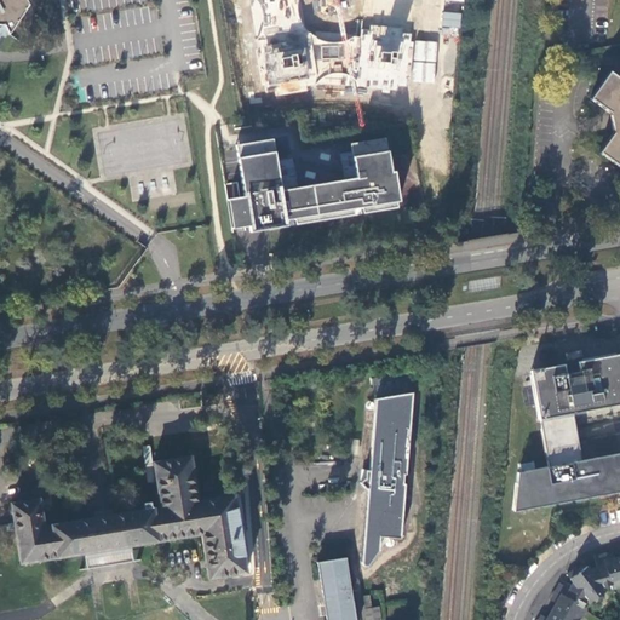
[(9,39),(10,42),(29,5),(27,0),(0,0),(0,32),(6,34),(9,39)]
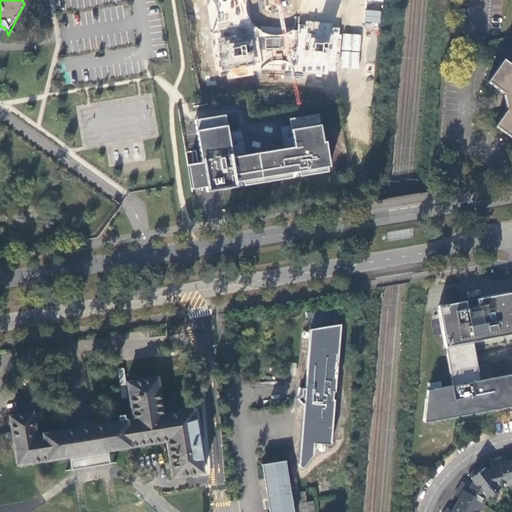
[(336,71),(340,27),(300,24),(299,30),(293,30),(288,33),(281,35),(272,34),(263,31),(256,27),(251,22),(249,17),(246,9),(246,4),(247,0),(207,0),(220,77),(261,70),(298,68),(336,71)]
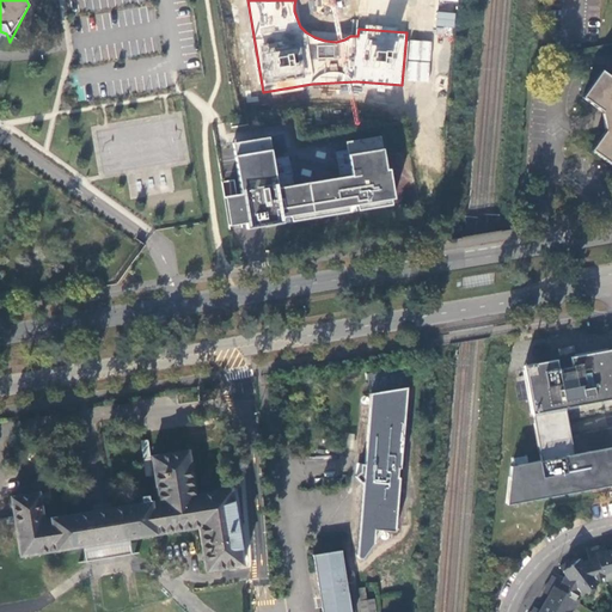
[(438,11),(436,25),(454,28),(456,12),(438,11)]
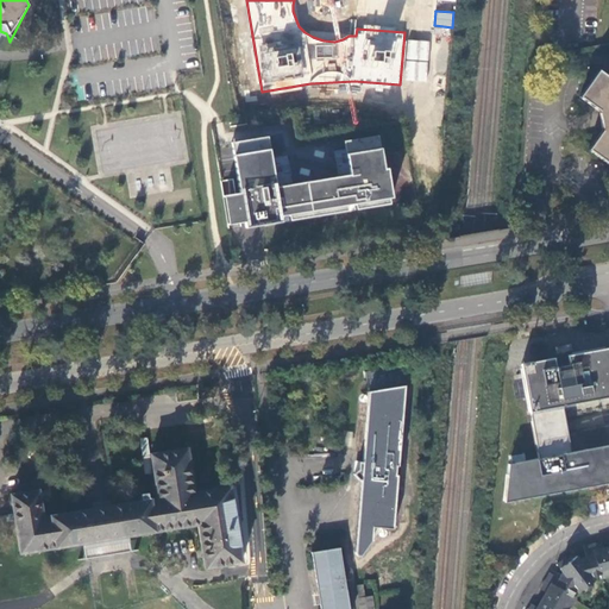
[(588,150),(608,164),(608,79),(596,70),(577,95),(597,108),(601,129),(588,150)]
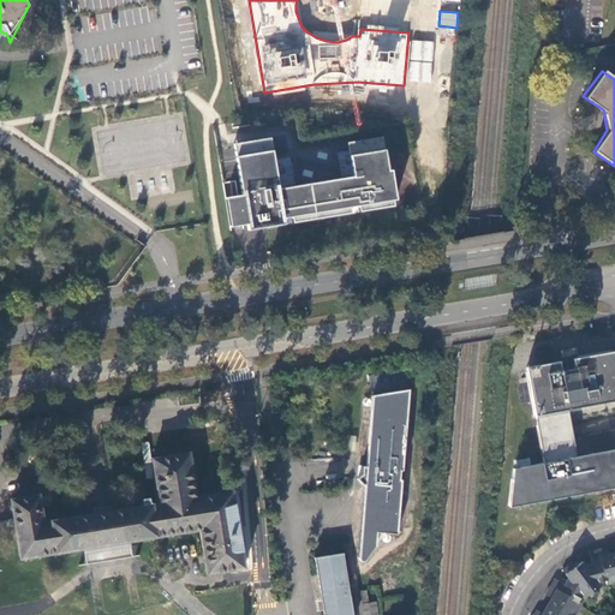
[(243,196),(226,198),(231,228),(248,225),(249,231),(286,225),(285,219),(292,218),(293,224),(352,213),(351,207),(359,206),(360,212),(394,206),(394,199),(396,198),(392,169),(388,169),(382,136),(347,142),(353,175),(279,189),(270,138),(234,144),(243,196)]
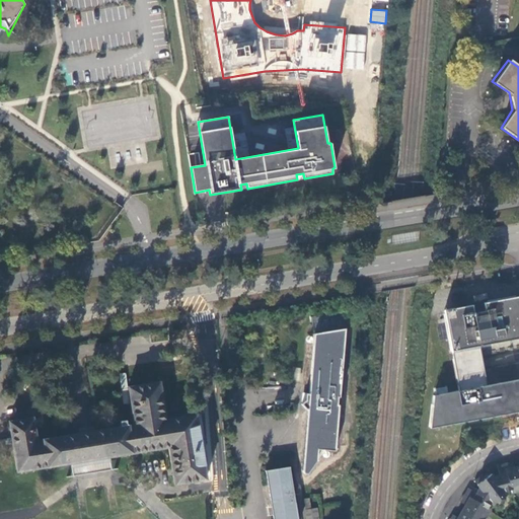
[(350,197),(334,199),(335,209),(351,207),(350,197)]
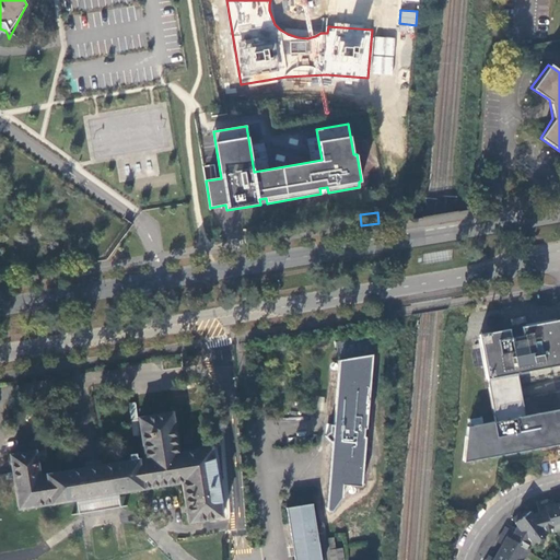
[(559,364),(559,318),(523,326),(524,335),(512,337),(511,328),(480,334),(497,421),(469,427),(465,462),(559,444),(559,409),(526,416),(522,391),(518,373),(559,364)]
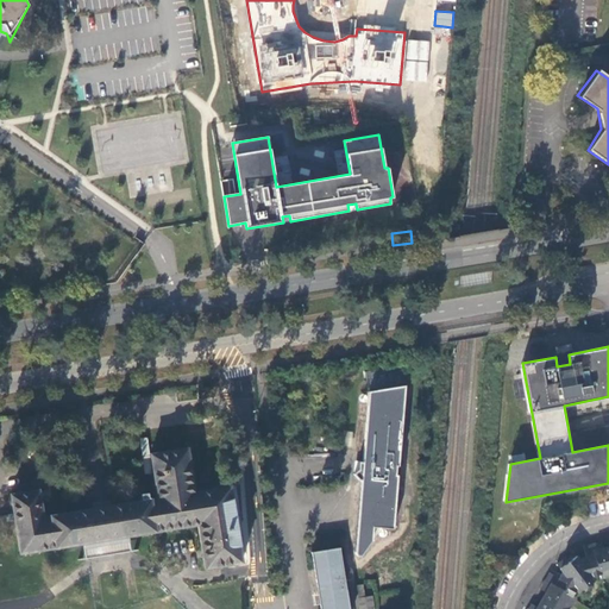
[(408,384),(370,391),(364,462),(372,463),(371,471),(362,477),(356,551),(356,552),(357,553),(358,553),(358,554),(359,554),(360,554),(362,554),(362,553),(383,526),(395,527),(400,475),(397,475),(401,465),(408,384)]
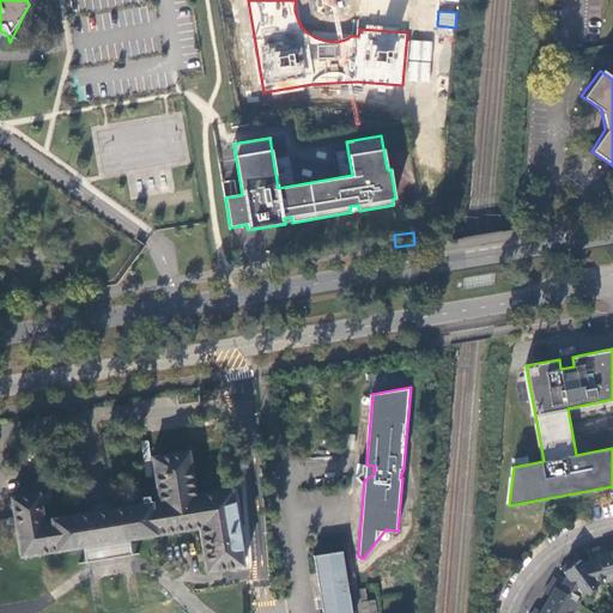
[(199,529),(206,572),(243,568),(231,490),(196,495),(189,451),(151,457),(158,501),(101,510),(43,520),(40,492),(10,497),(20,557),(84,547),(85,552),(131,545),(129,540),(199,529)]
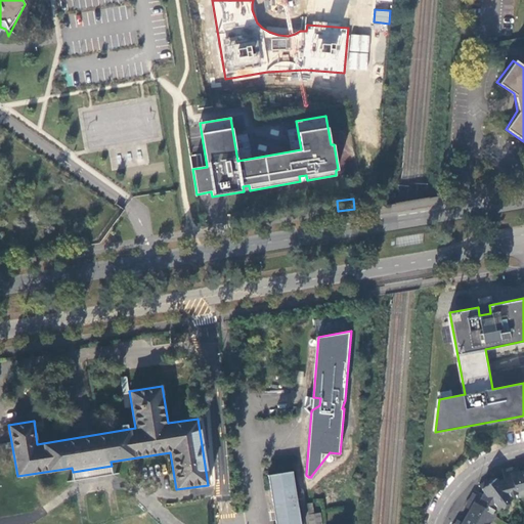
[(523,470),(515,473),(514,467),(503,470),(505,480),(499,481),(493,474),(479,485),(487,495),(484,498),(473,492),(467,503),(472,506),(461,523),(455,523),(454,523),(453,523),(488,523),(495,514),(492,513),(495,507),(497,510),(501,507),(504,509),(510,504),(509,501),(512,498),(511,495),(516,494),(517,497),(523,494),(523,470)]
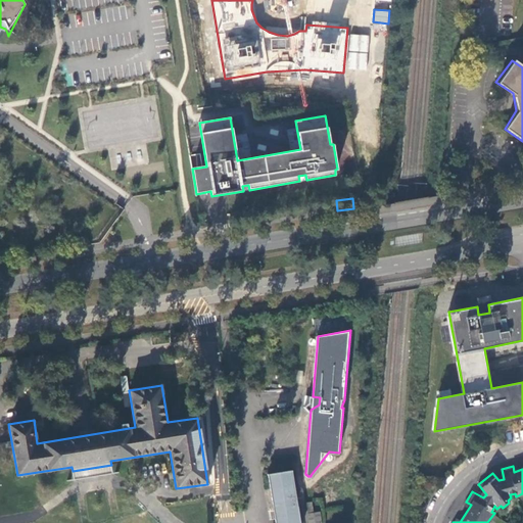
[(274,516),(275,522),(300,522),(291,470),(267,475),(274,516)]
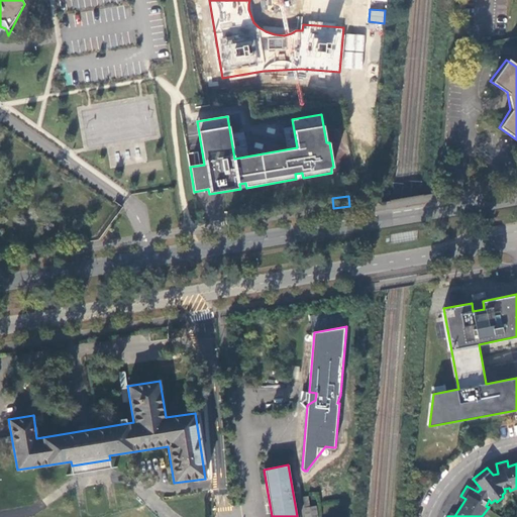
[(303,506),(304,516),(317,516),(318,516),(316,504),(303,506)]
